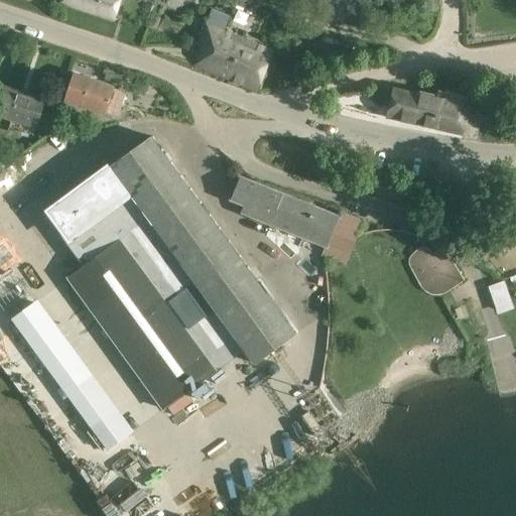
[(59,0),(60,0),(113,17),(118,0),(59,0)]
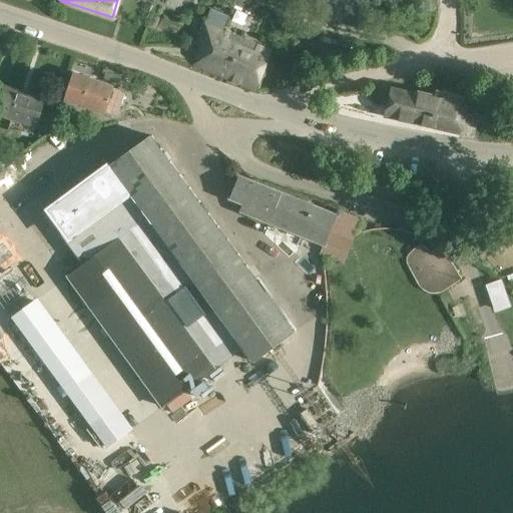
[(332,19),(351,24),(355,7),(336,2),(332,19)]
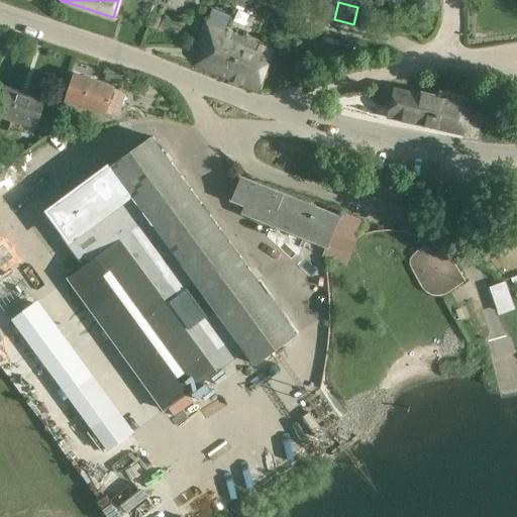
[(203,68),(255,89),(271,50),(204,23),(196,43),(210,49),(203,68)]
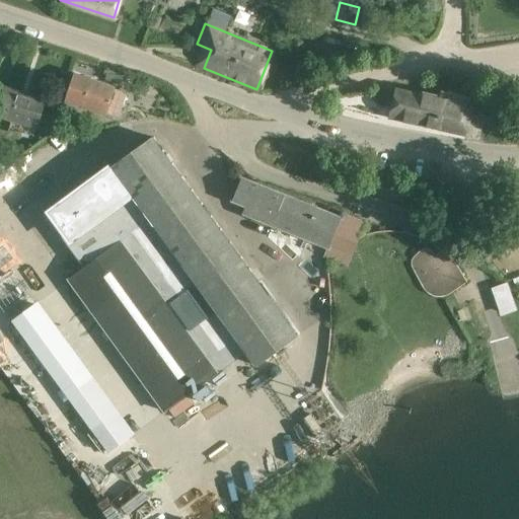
[(124,75),(108,70),(105,80),(121,85),(124,75)]
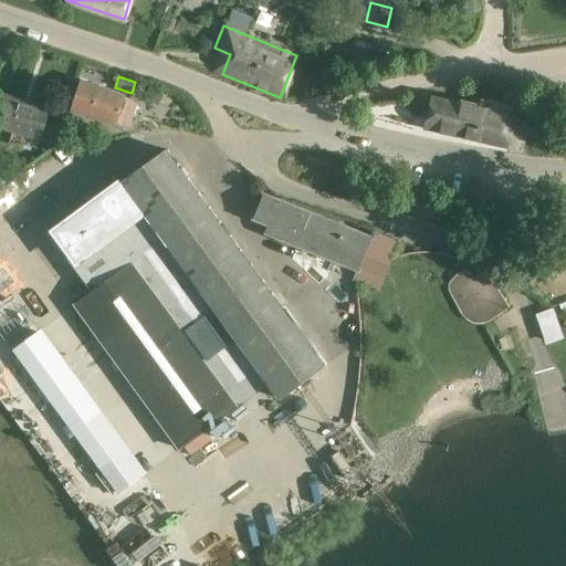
[(115,123),(129,127),(138,101),(124,96),(124,95),(81,81),(72,109),(115,124),(115,123)]
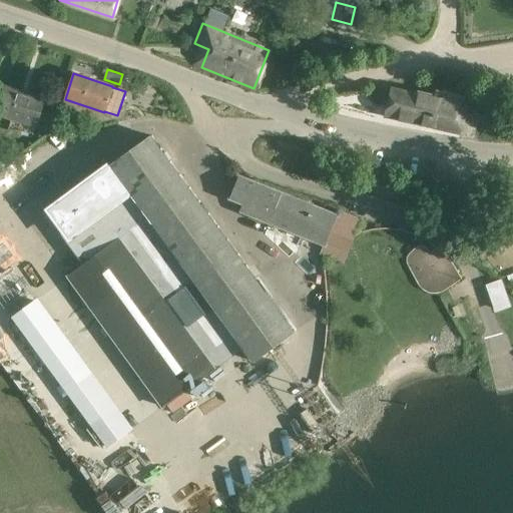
[(0,114),(35,126),(44,99),(3,85),(0,94),(0,114)]
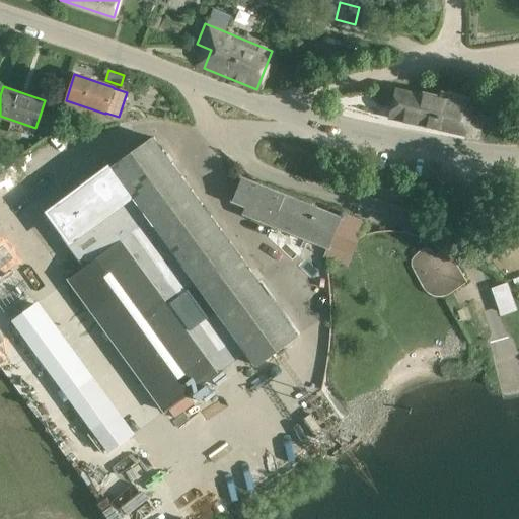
[(388,118),(431,128),(440,90),(439,90),(437,97),(395,87),(388,118)]
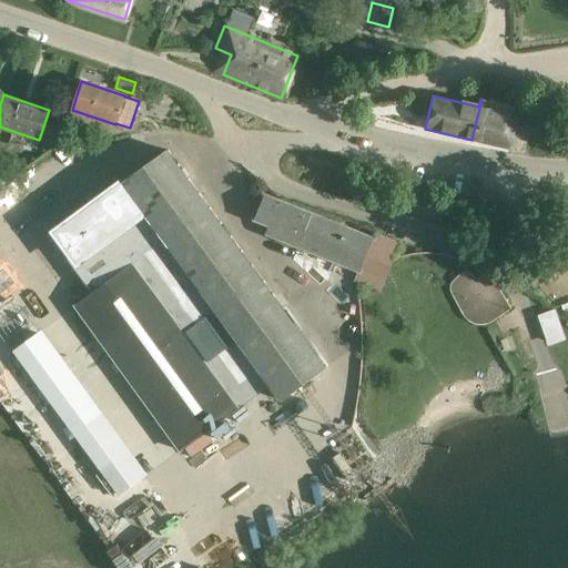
[(472,140),(508,149),(513,132),(523,134),(525,121),(515,119),(518,108),(482,99),(472,140)]
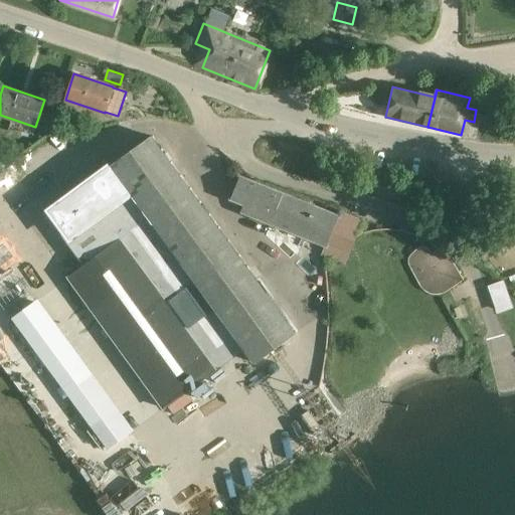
[(66,236),(46,250),(65,277),(90,309),(162,409),(236,354),(242,350),(252,363),(296,333),(261,284),(171,162),(151,135),(116,160),(104,144),(94,151),(106,167),(47,209),(66,236)]
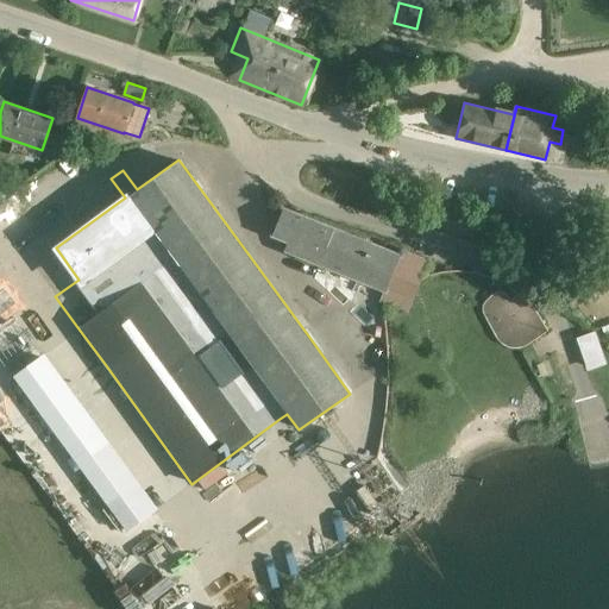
[(284,250),(388,292),(401,256),(281,207),(270,233),(288,240),(284,250)]
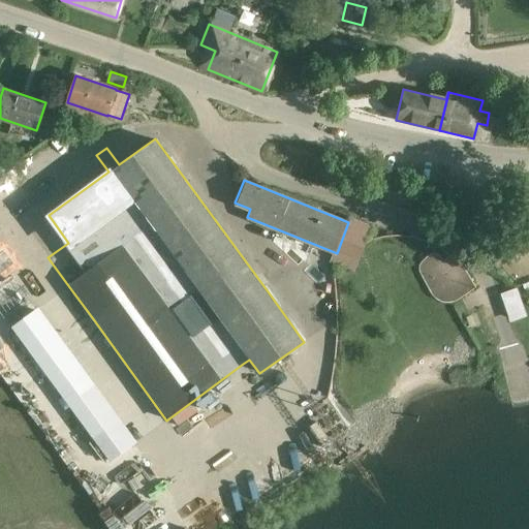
[(457,300),(475,286),(466,271),(450,255),(444,261),(437,253),(419,271),(433,294),(457,300)]
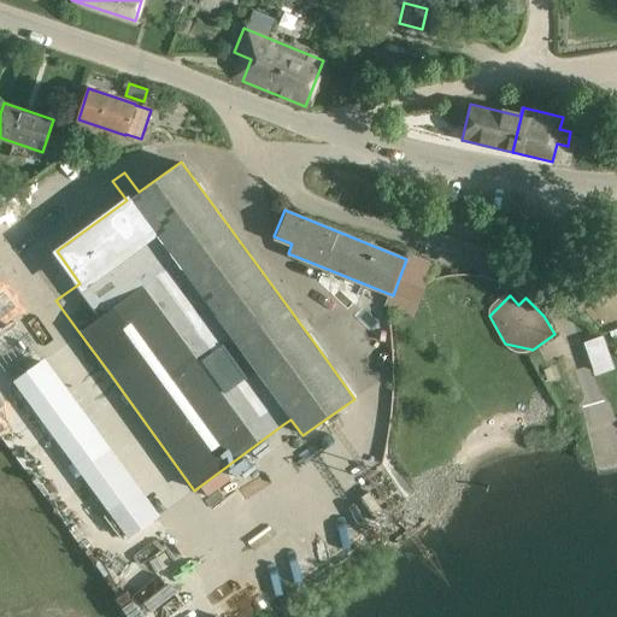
[(601,338),(583,344),(595,377),(613,370),(601,338)]
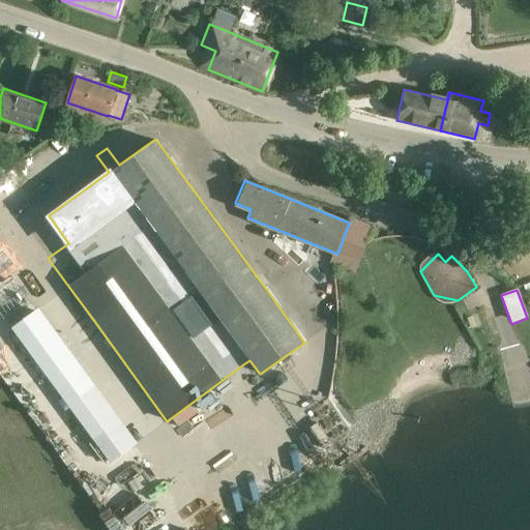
[(110,463),(138,442),(38,306),(35,310),(11,328),(110,463)]
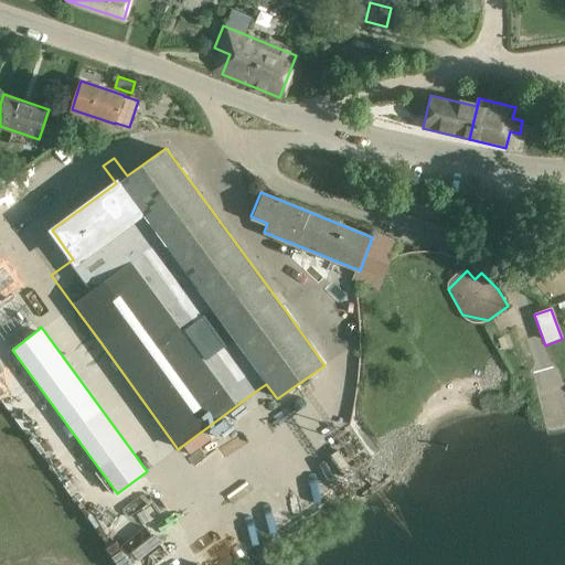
[(219,564),(224,564),(228,562),(212,543),(205,550),(219,564)]
